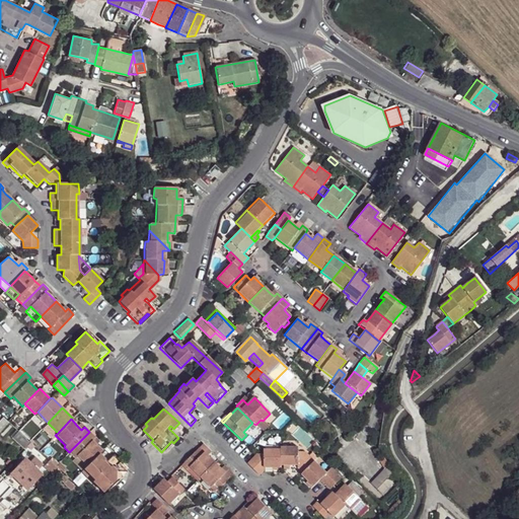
[(268,426),(263,421),(261,420),(255,425),(257,427),(263,432),(268,426)]
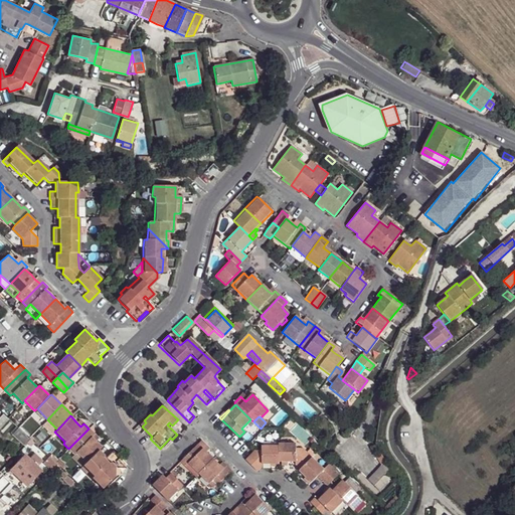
[(344,426),(351,434),(356,428),(349,421),(344,426)]
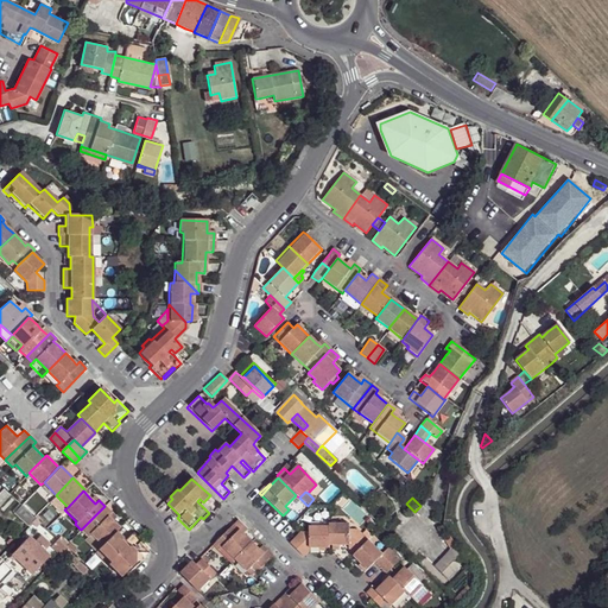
[(14,504),(11,508),(20,518),(24,513),(25,513),(14,504)]
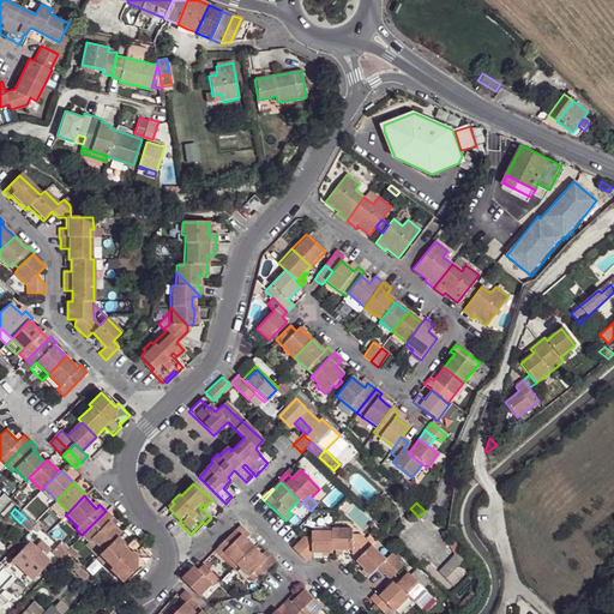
[(109,522),(113,517),(106,511),(82,535),(88,542),(90,539),(102,551),(116,536),(120,533),(113,525),(109,522)]
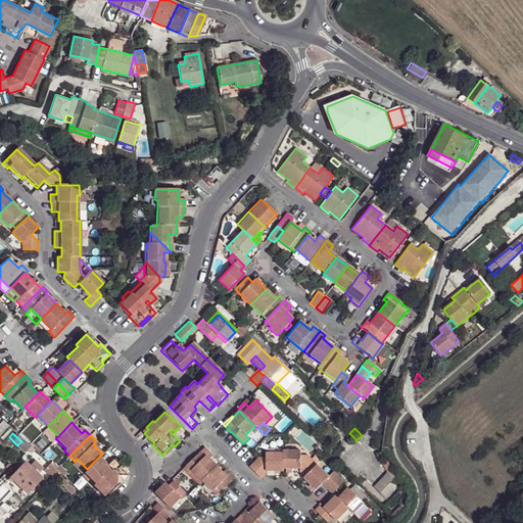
[(200,452),(208,459),(211,456),(203,447),(200,452)]
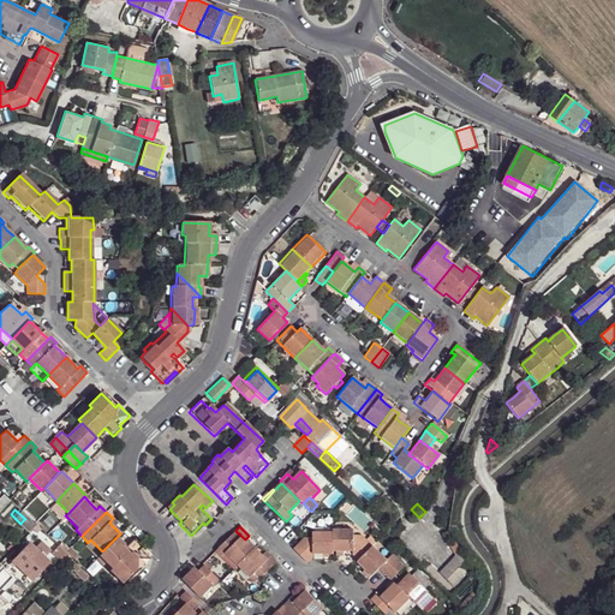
[(351,536),(351,530),(332,530),(332,532),(332,551),(352,551),(351,555),(358,560),(371,548),(364,541),(360,536),(351,536)]
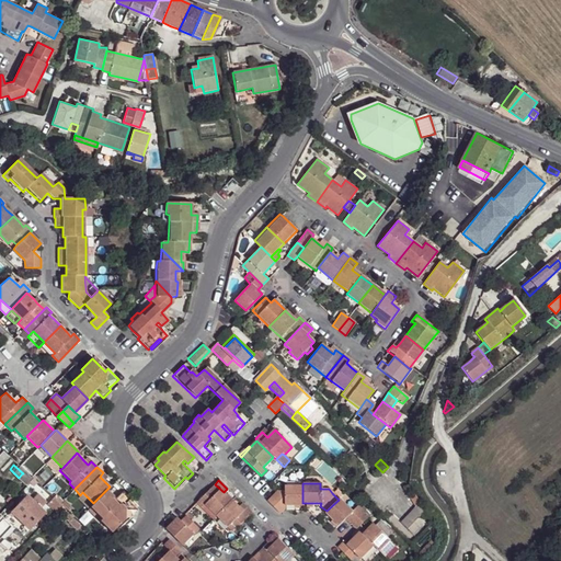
[(202,508),(205,505),(216,516),(231,500),(224,492),(215,484),(195,504),(202,508)]
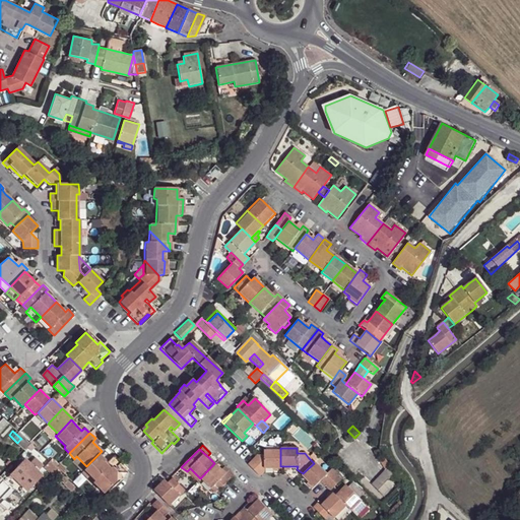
[(263,450),(263,456),(256,456),(247,465),(259,476),(264,471),(264,468),(280,468),(280,466),(280,450),(263,450)]
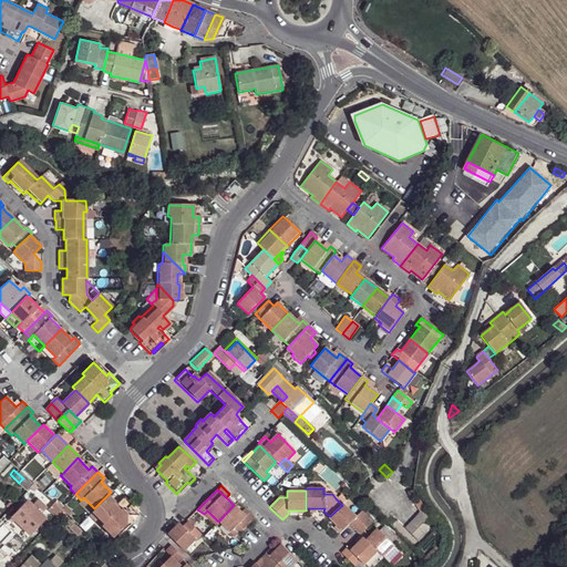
[(41,495),(38,500),(48,509),(51,506),(52,505),(41,495)]
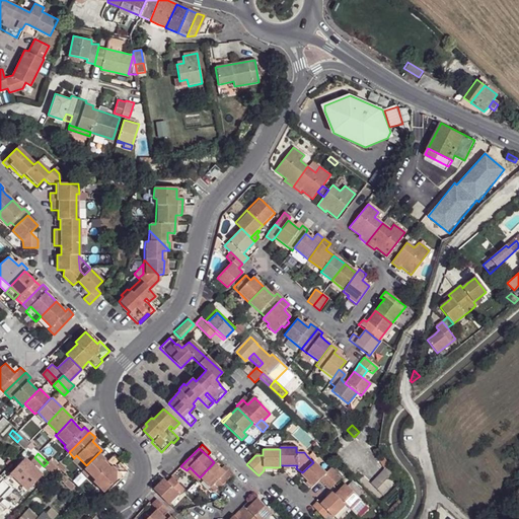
[(93,480),(91,482),(102,492),(108,486),(115,480),(117,482),(127,471),(118,463),(121,461),(114,454),(106,460),(98,453),(86,465),(83,468),(82,468),(93,480)]
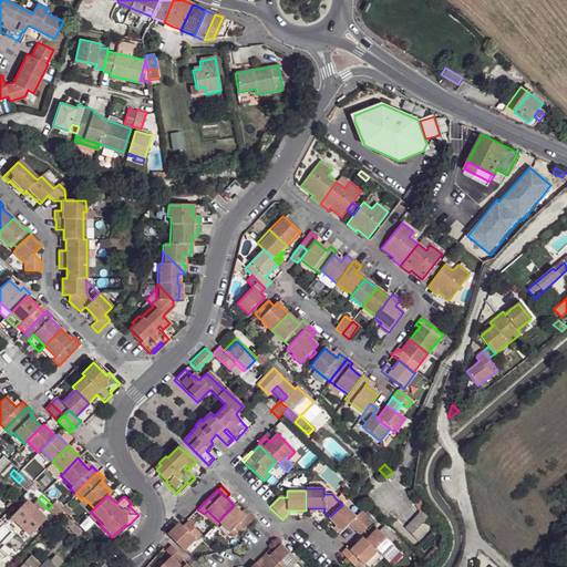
[(336,498),(342,505),(346,502),(339,495),(336,498)]
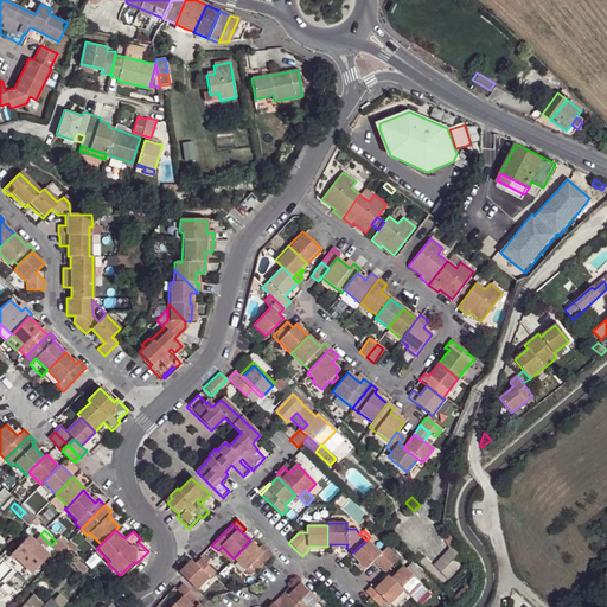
[(89,532),(87,536),(85,536),(97,548),(101,544),(89,532)]
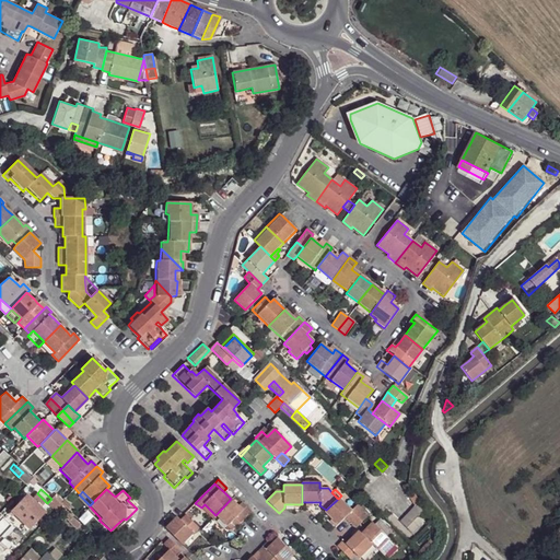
[(25,496),(11,511),(28,527),(43,512),(25,496)]
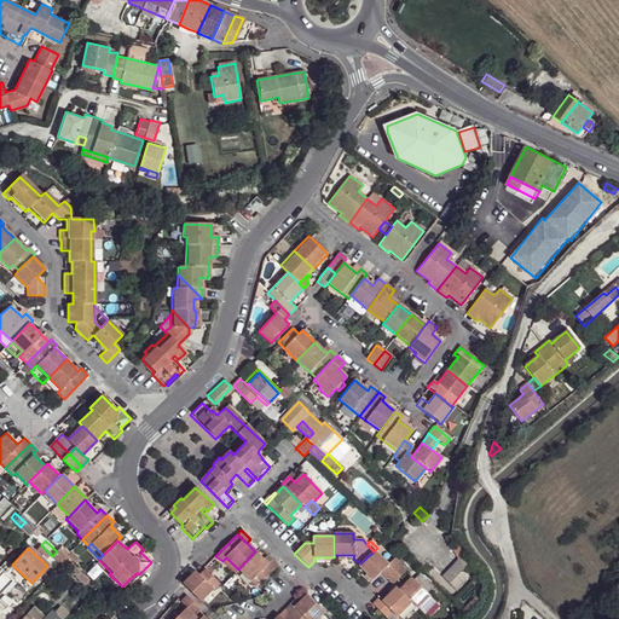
[(449,551),(455,561),(461,559),(455,548),(449,551)]
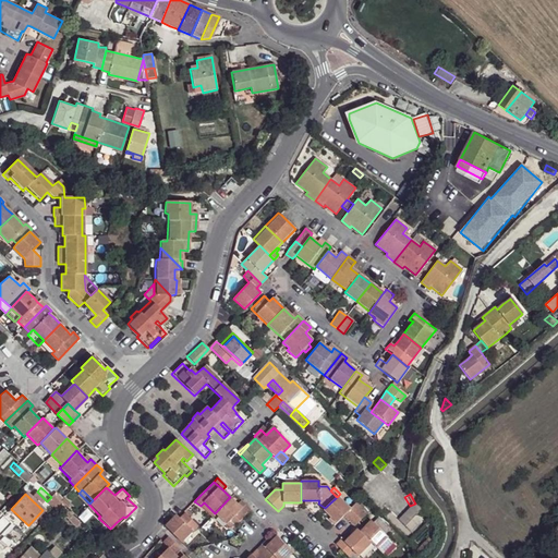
[(241,508),(238,505),(230,497),(215,513),(231,530),(250,510),(244,505),(241,508)]
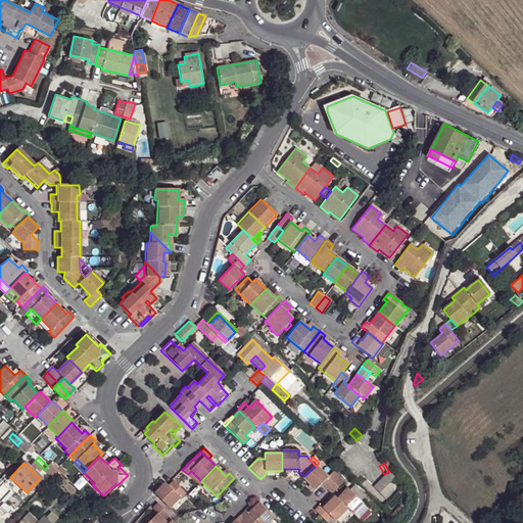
[(333,471),(327,477),(316,466),(304,476),(303,478),(315,489),(322,483),(327,488),(338,476),(335,473),(333,471)]
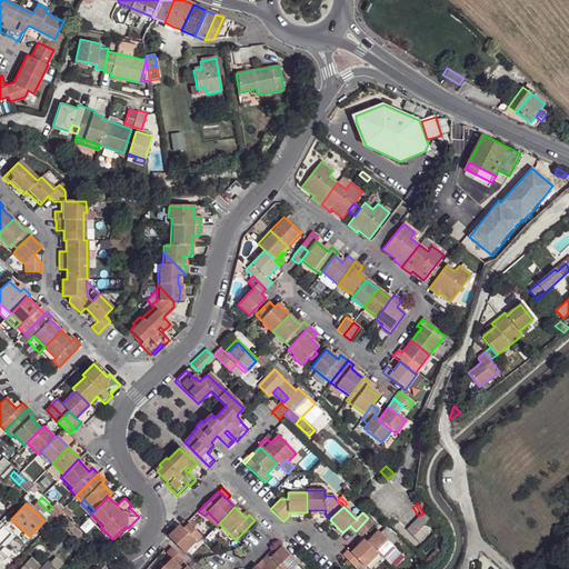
[(205,516),(215,527),(219,523),(208,512),(205,516)]
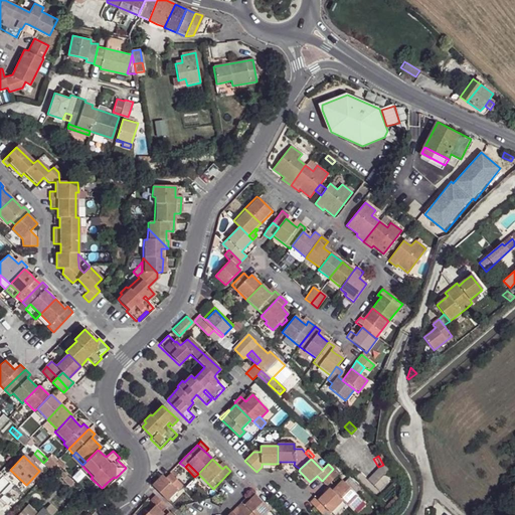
[(93,477),(81,465),(80,467),(91,478),(93,477)]
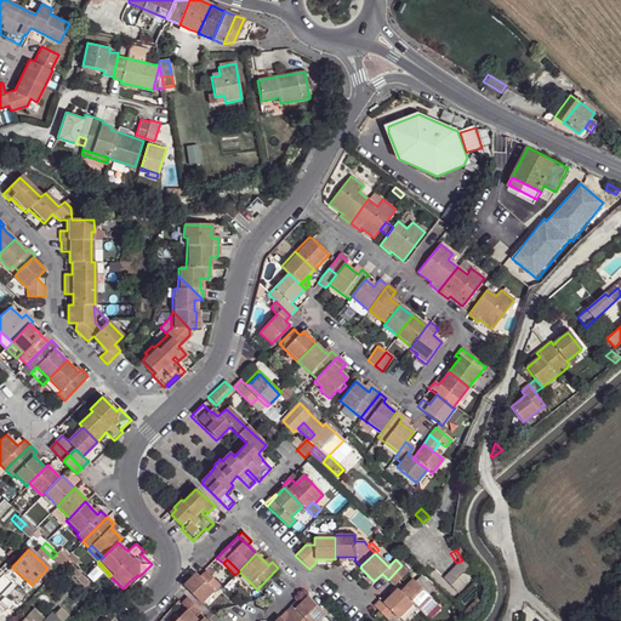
[(463,585),(473,575),(465,560),(451,574),(463,585)]
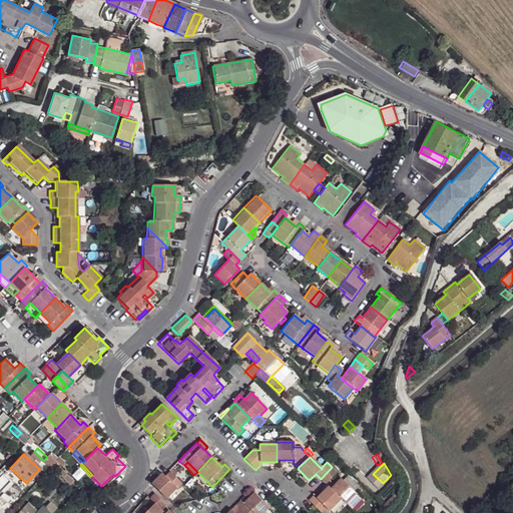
[(329,481),(337,472),(332,467),(321,479),(326,484),(329,481)]
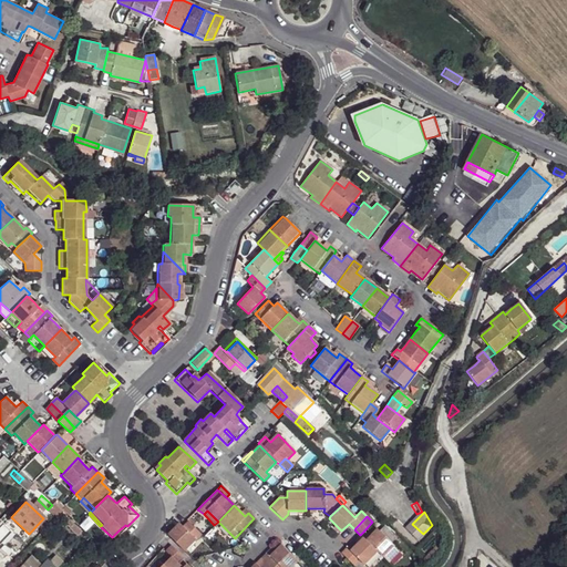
[(11,517),(7,522),(24,539),(29,534),(11,517)]
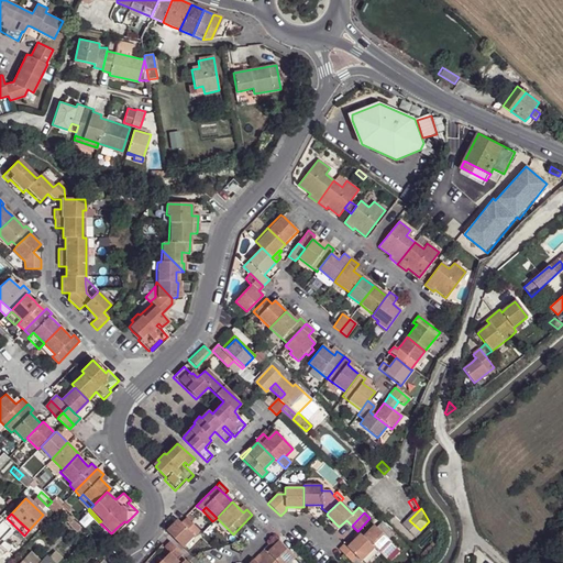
[(75,530),(78,526),(72,519),(68,523),(75,530)]
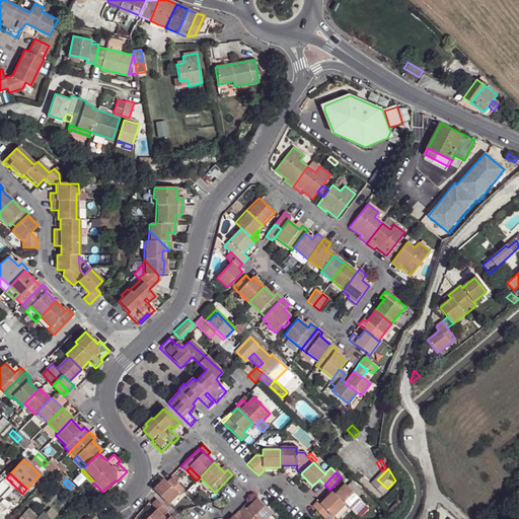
[(167,483),(166,483),(163,479),(152,490),(168,505),(183,490),(171,478),(167,483)]
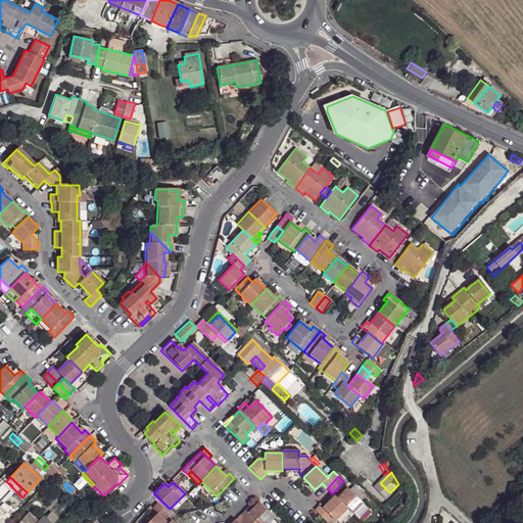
[(367,506),(348,488),(337,498),(347,509),(352,513),(355,516),(367,506)]
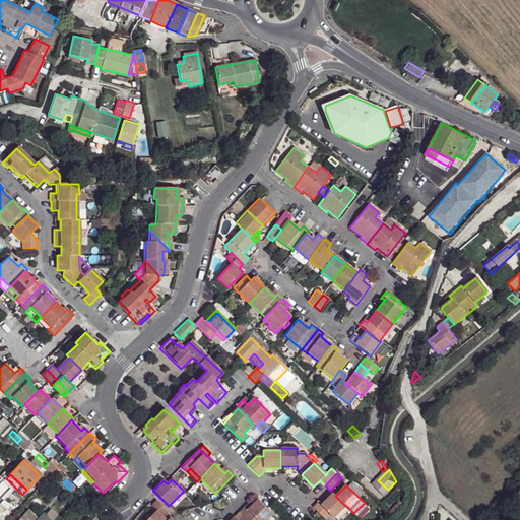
[(330,514),(334,517),(345,506),(335,496),(333,494),(327,499),(321,505),(318,502),(313,507),(325,519),(330,514)]
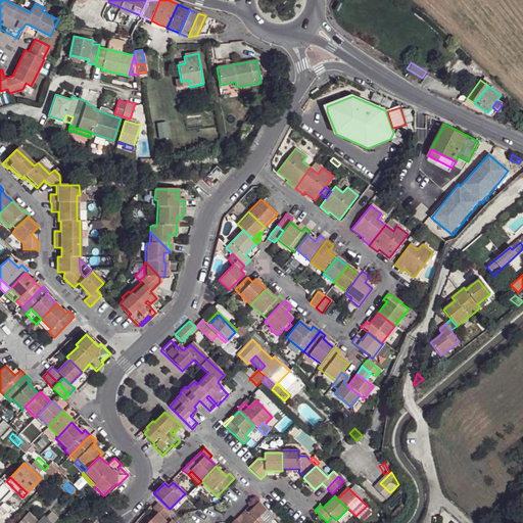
[(94,508),(84,498),(80,503),(90,512),(94,508)]
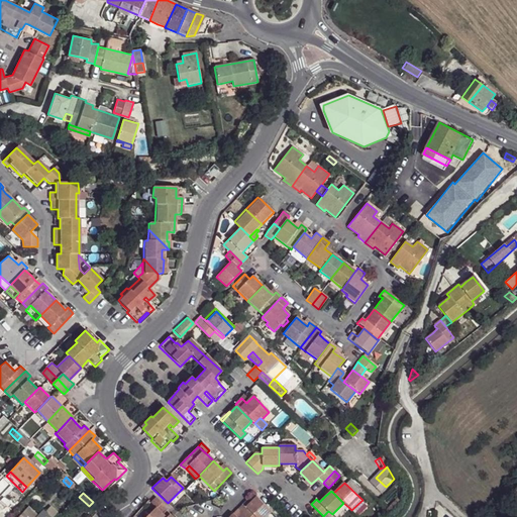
[(245,507),(242,504),(237,509),(244,516),(264,516),(271,511),(255,497),(249,503),(245,507)]
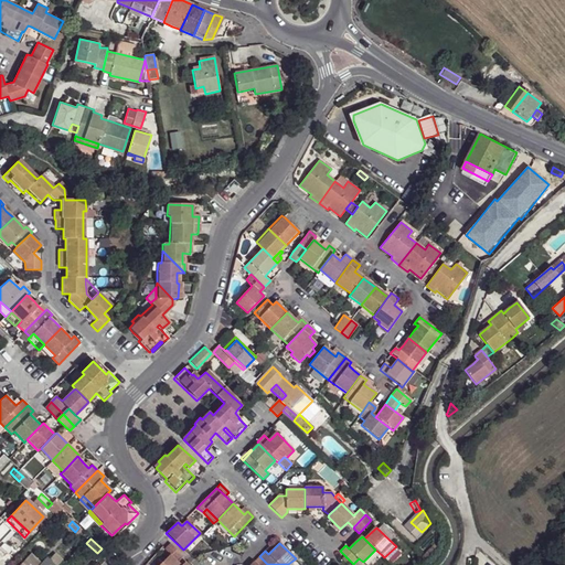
[(170,556),(160,564),(180,564),(178,562),(182,556),(170,544),(163,550),(170,556)]
